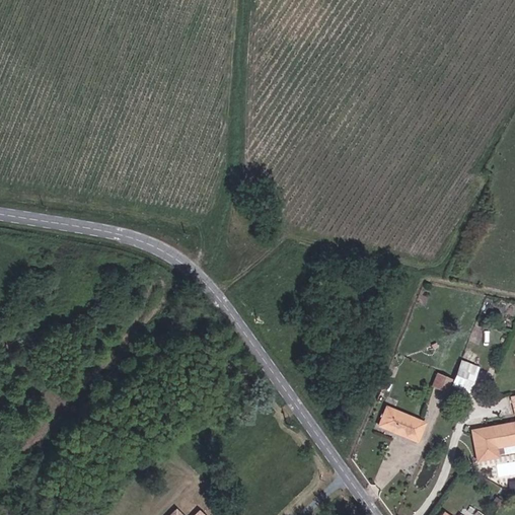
[(470,390),(477,370),(460,364),(452,383),(470,390)]
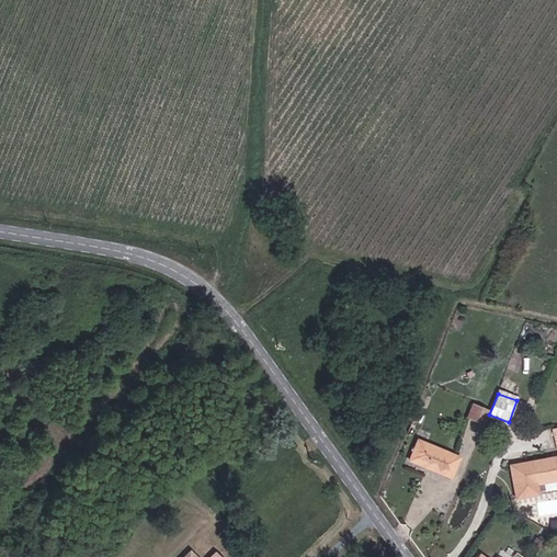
[(469,417),(485,423),(490,409),(475,402),(469,417)]
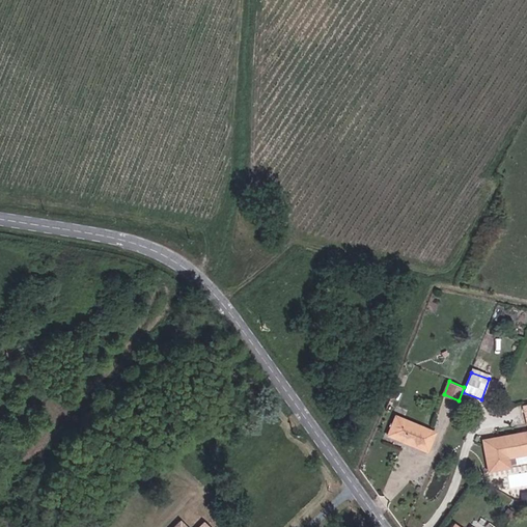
[(390,435),(430,450),(437,432),(397,416),(390,435)]
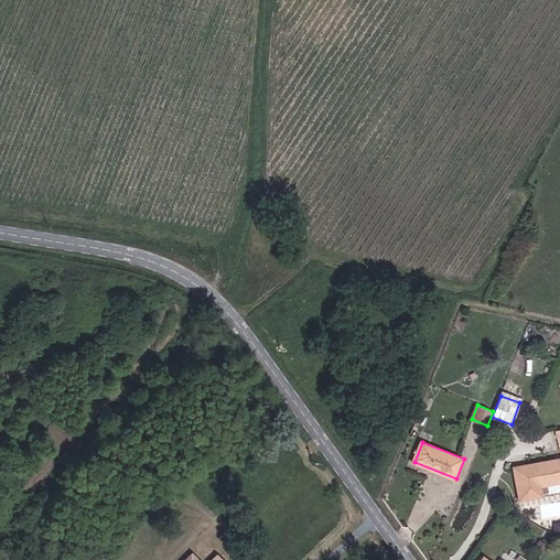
[(559,456),(514,467),(521,499),(545,494),(541,484),(559,481),(559,456)]
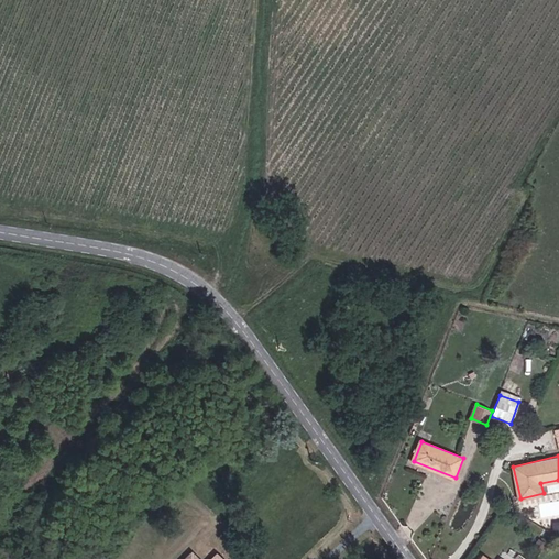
[(544,493),(558,490),(558,480),(540,483),(544,493)]
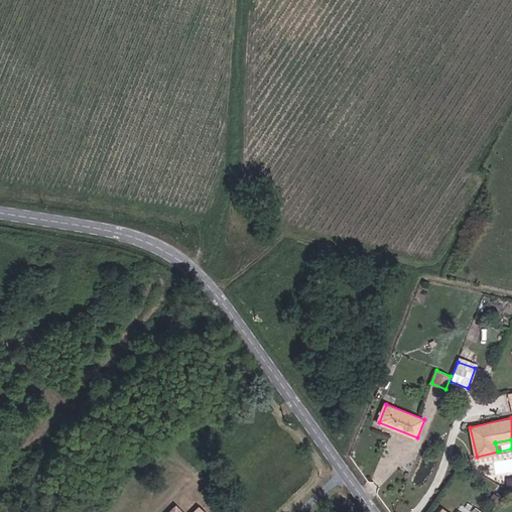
[(163,511),(213,511),(201,500),(189,511),(176,499),(163,511)]
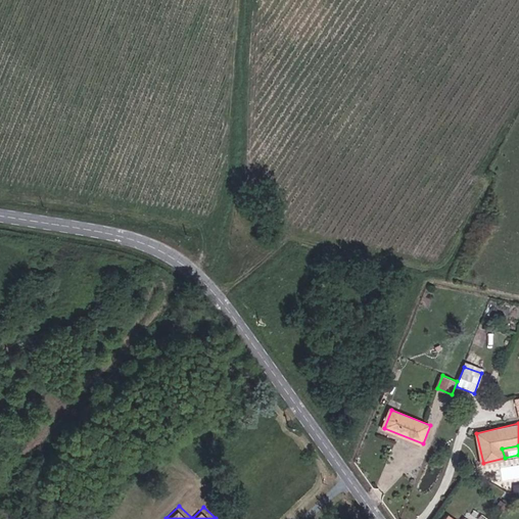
All buildings are outlined.
